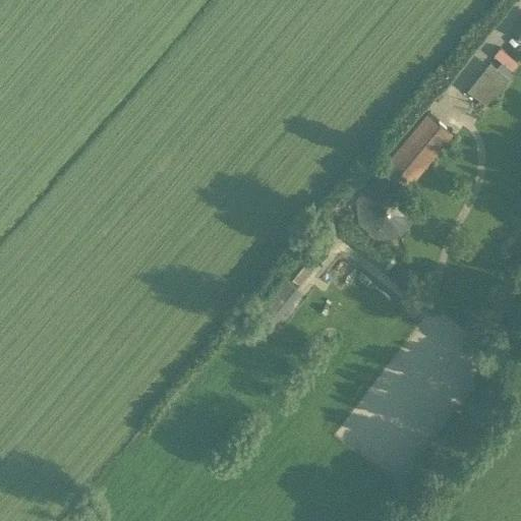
[(487,105),(513,80),(495,61),(469,85),(487,105)]
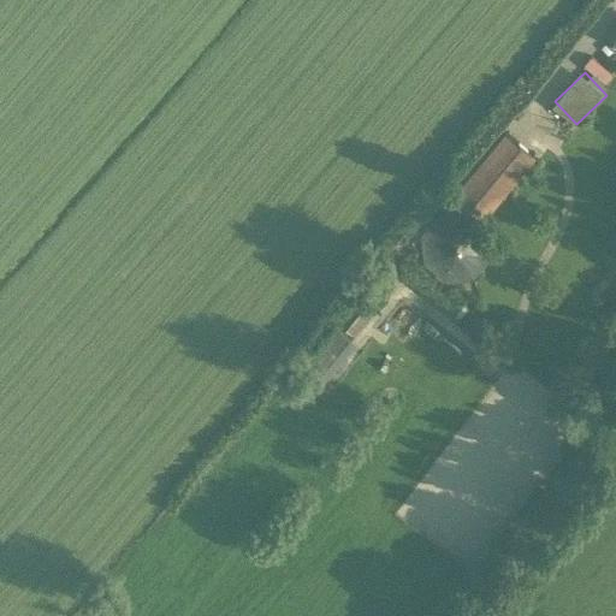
[(537,159),(503,132),(452,194),(485,221),(537,159)]
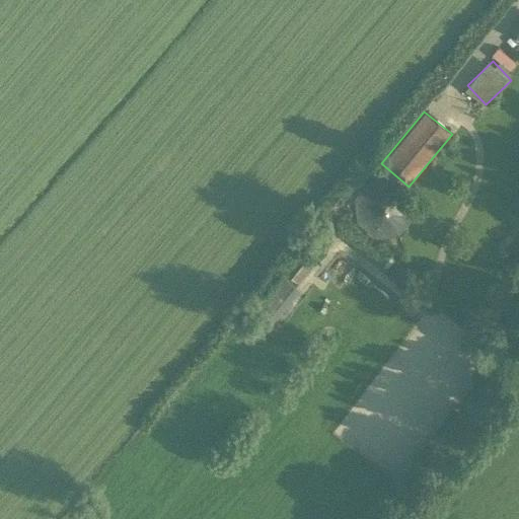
[(369,179),(353,199),(357,225),(374,238),(398,235),(414,217),(411,194),(393,176),(369,179)]
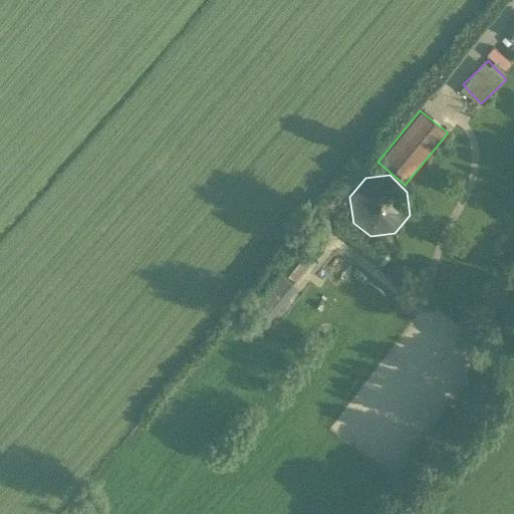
[(281,268),(294,279),(318,250),(305,239),(281,268)]
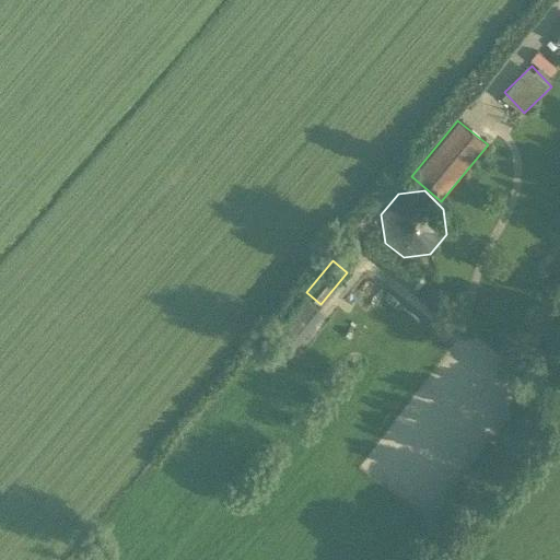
[(302,295),(276,327),(293,341),(319,310),(302,295)]
